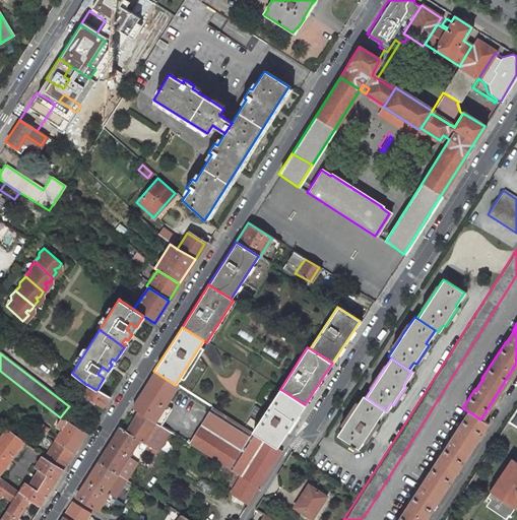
[(175,385),(153,371),(130,408),(136,411),(152,423),(176,385),(175,385)]
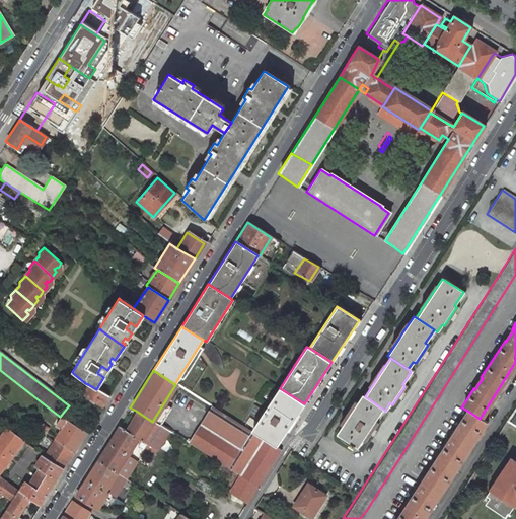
[(85,383),(72,372),(68,377),(82,387),(85,383)]
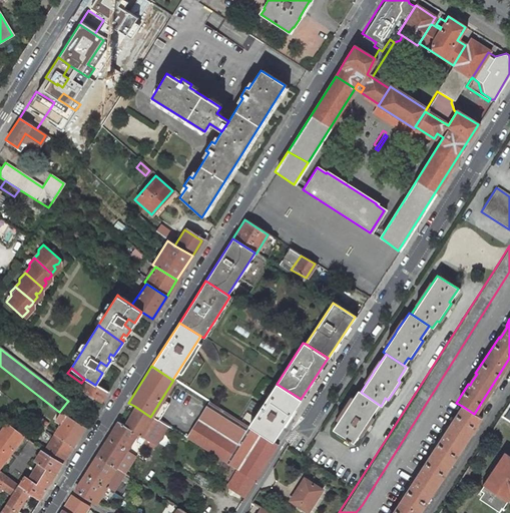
[(100,402),(106,392),(95,385),(87,380),(80,389),(100,402)]
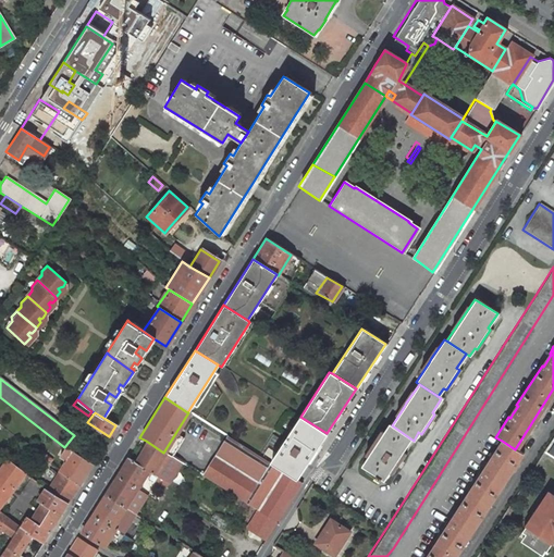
[(300,417),(299,417),(269,462),(296,480),(327,433),(300,417)]
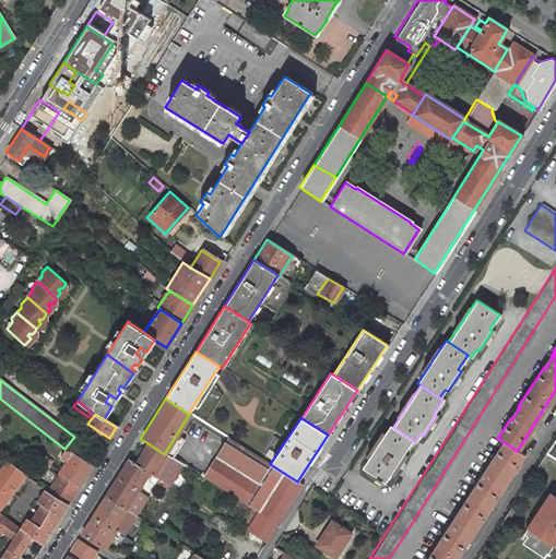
[(393,427),(390,425),(377,444),(375,449),(362,467),(380,480),(383,483),(389,474),(391,476),(405,456),(402,454),(412,440),(393,427)]
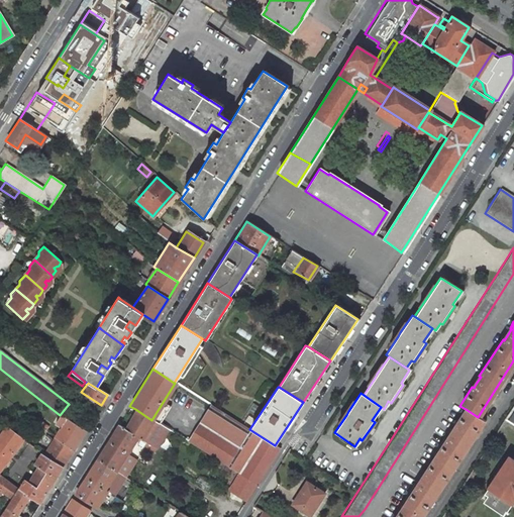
[(68,405),(60,415),(84,431),(91,420),(68,405)]
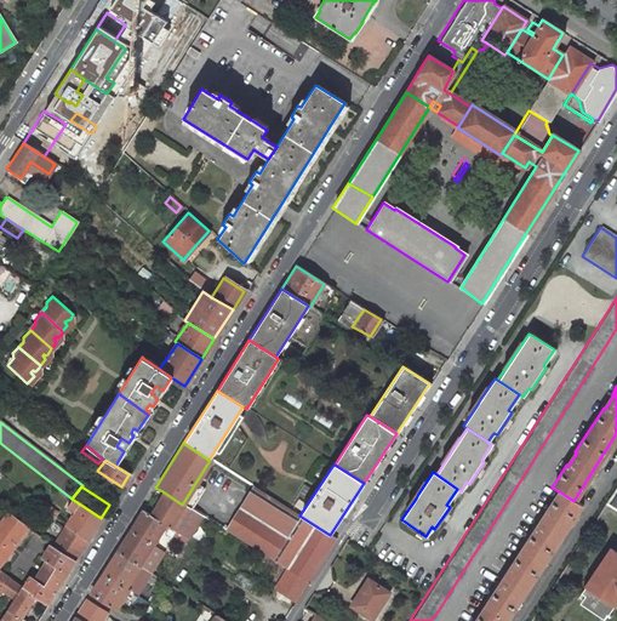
[(300,516),(251,486),(223,530),(307,582),(335,539),(330,535),(300,516)]
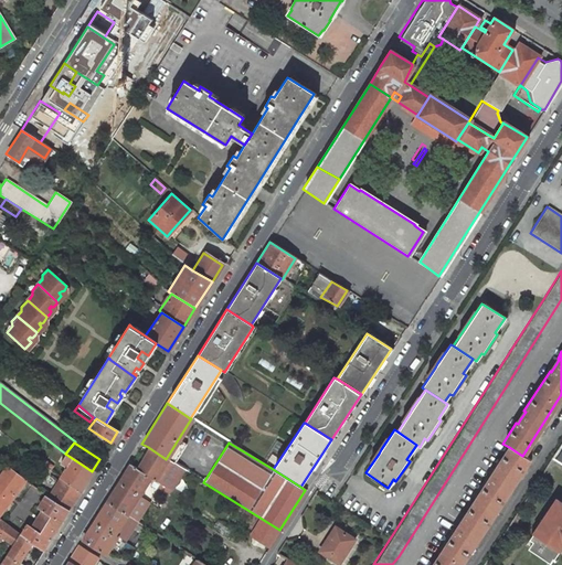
[(166,459),(148,447),(136,469),(149,478),(154,480),(169,490),(182,469),(171,461),(166,459)]
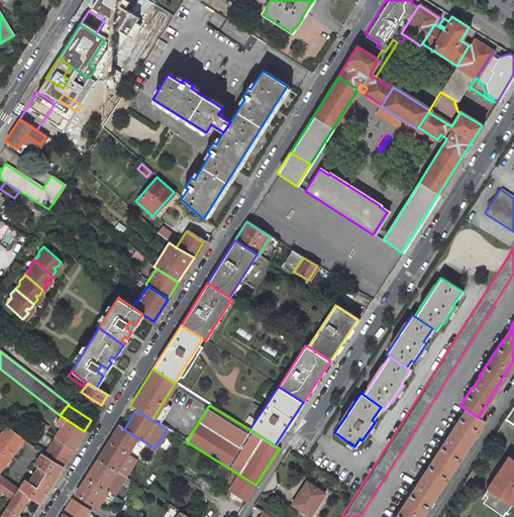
[(478,417),(466,409),(452,428),(453,429),(449,435),(447,439),(445,439),(422,476),(423,477),(419,483),(416,488),(415,487),(395,516),(420,516),(483,420),(478,417)]
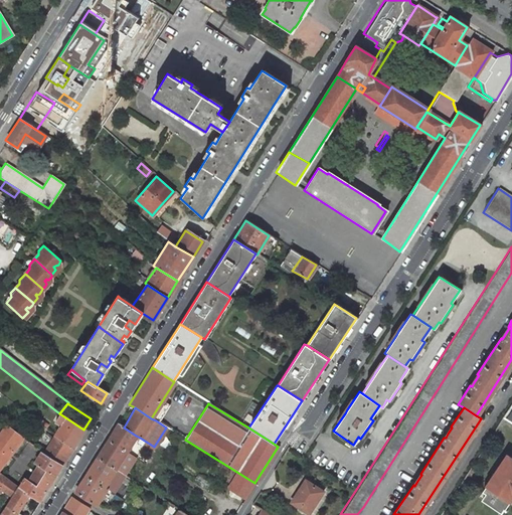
[(38,413),(33,420),(36,422),(43,427),(48,421),(38,413)]
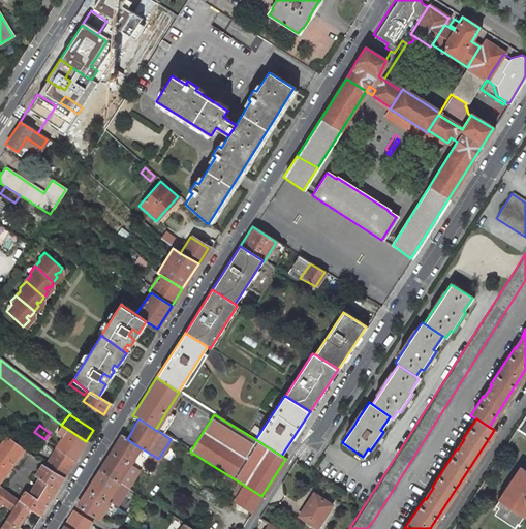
[(61,425),(55,434),(60,438),(80,452),(86,441),(61,425)]
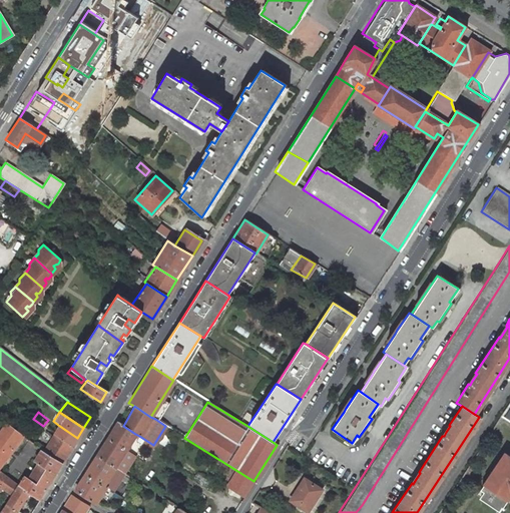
[(43,426),(36,421),(33,425),(40,430),(43,426)]
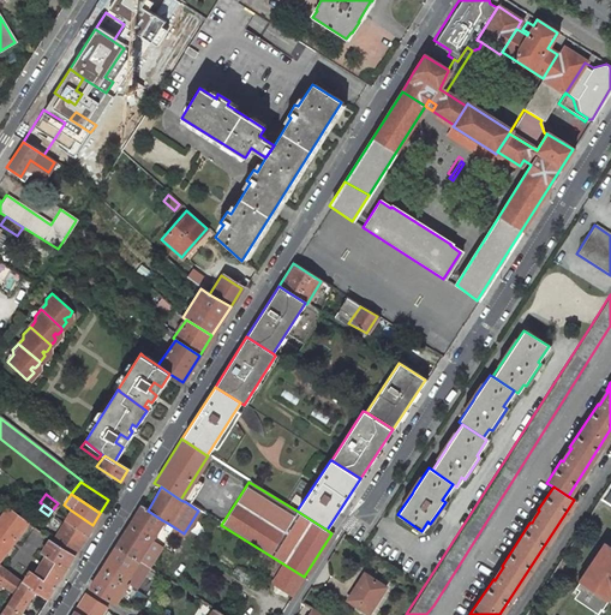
[(147,511),(139,506),(114,547),(137,561),(160,525),(162,520),(148,511),(147,511)]
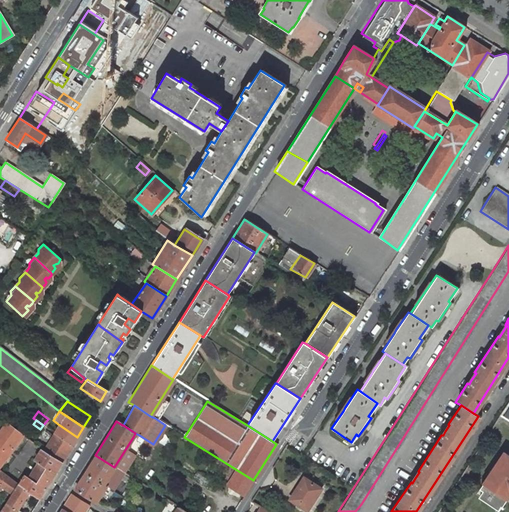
[(10,427),(4,422),(0,428),(0,463),(21,435),(10,427)]
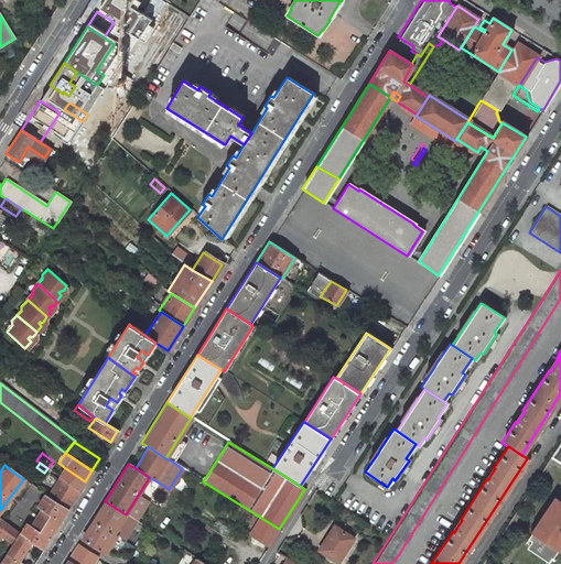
[(15,465),(11,470),(23,479),(38,489),(42,484),(15,465)]
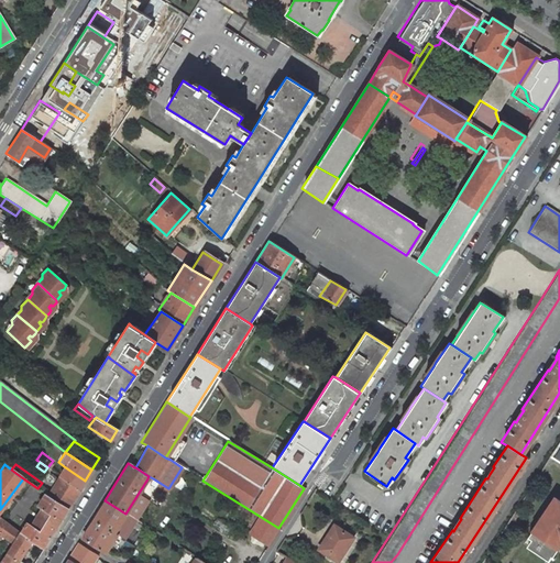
[(64,466),(58,476),(78,490),(85,481),(64,466)]
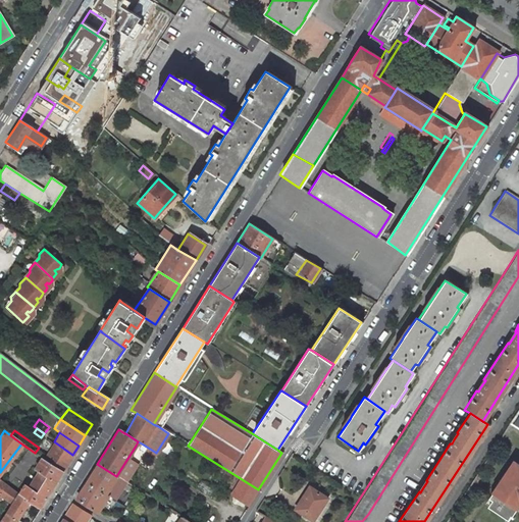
[(61,472),(72,455),(54,441),(52,444),(44,438),(40,445),(48,451),(43,459),(61,472)]
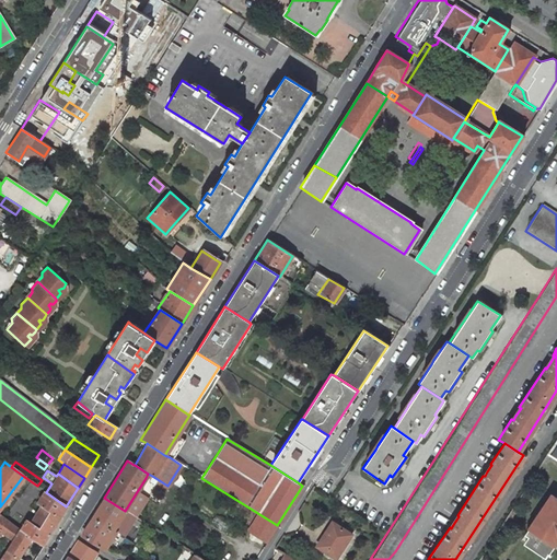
[(152,476),(148,474),(146,478),(148,479),(146,482),(163,492),(167,486),(152,476)]
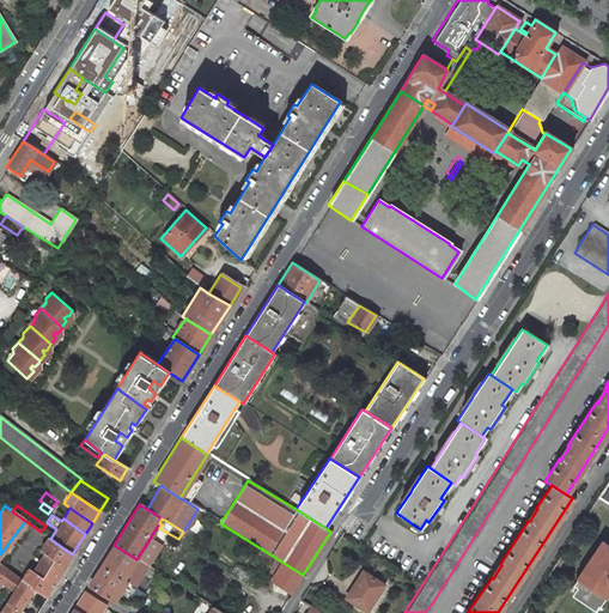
[(50,539),(47,538),(38,551),(53,560),(41,578),(28,569),(20,581),(32,589),(46,598),(72,554),(50,539)]
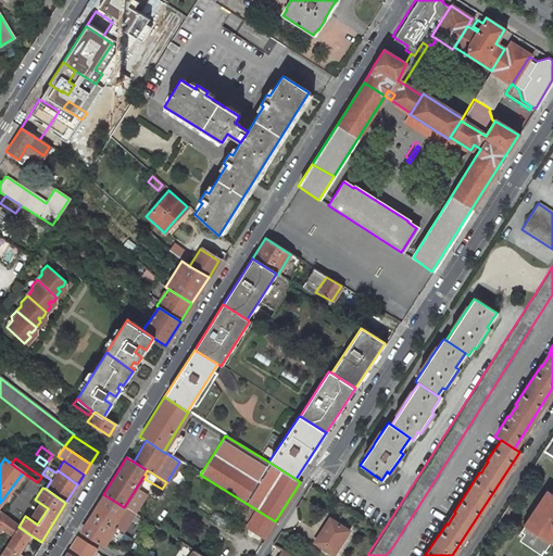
[(523,532),(518,540),(537,552),(539,554),(542,550),(543,550),(552,535),(552,496),(545,491),(536,505),(536,506),(538,508),(531,519),(528,517),(519,530),(523,532)]
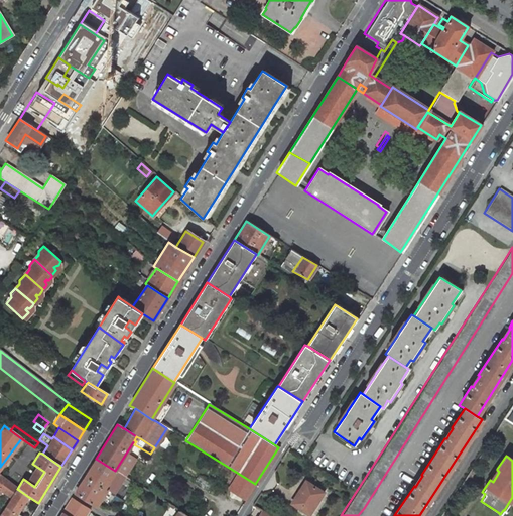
[(115,471),(96,459),(74,493),(96,506),(106,490),(104,489),(112,475),(115,471)]
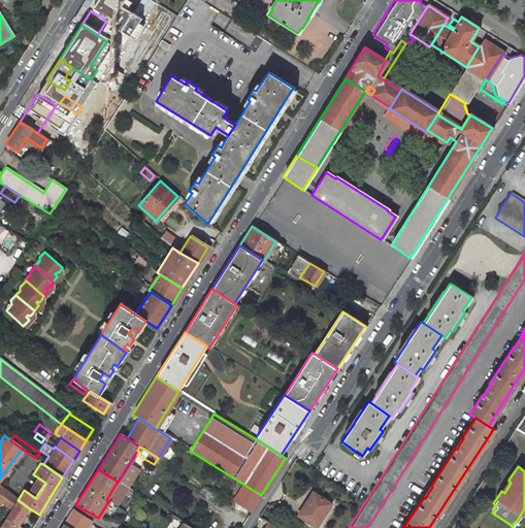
[(509,481),(509,480),(507,479),(503,485),(504,486),(501,491),(504,493),(511,483),(509,481)]
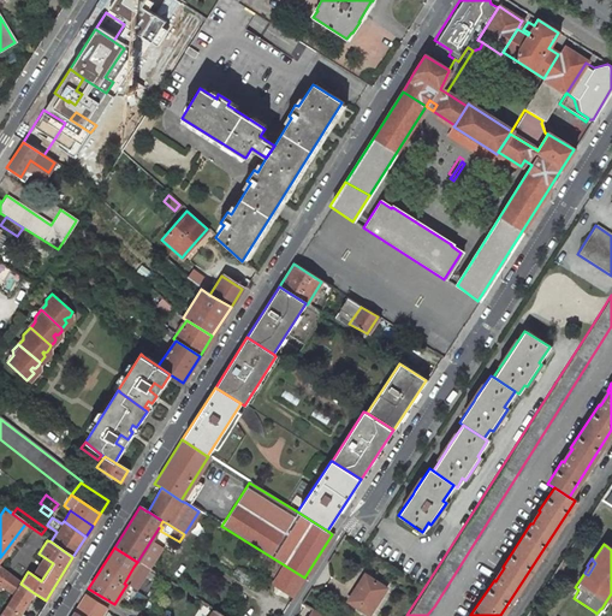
[(0,586),(13,594),(21,584),(0,568),(0,586)]
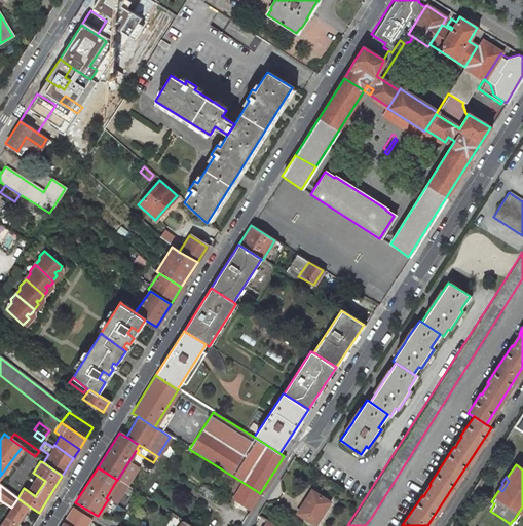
[(328,502),(310,490),(296,513),(313,525),(328,502)]
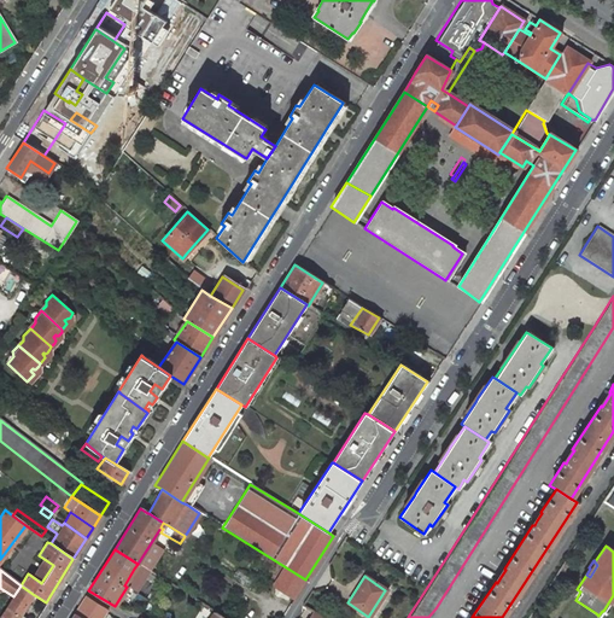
[(17,617),(33,594),(21,586),(13,596),(0,616),(0,617),(17,617)]
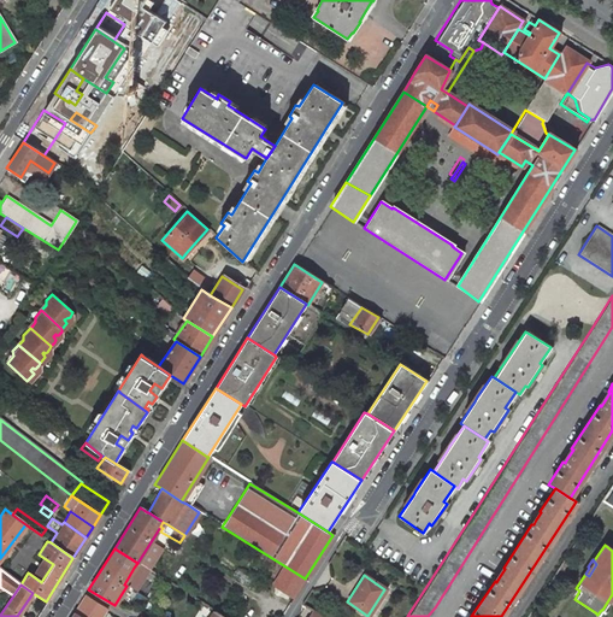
[(99,616),(105,609),(84,597),(74,613),(80,616),(99,616)]
